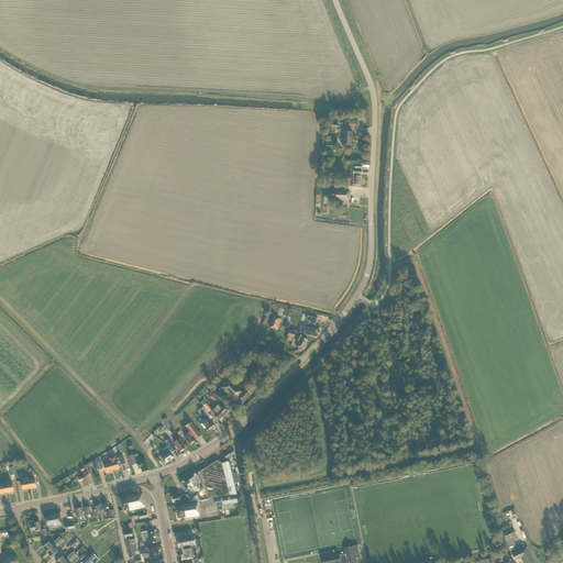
[(343,136),(342,145),(352,146),(352,138),(353,138),(353,132),(349,132),(350,128),(342,128),(341,136),(343,136)]
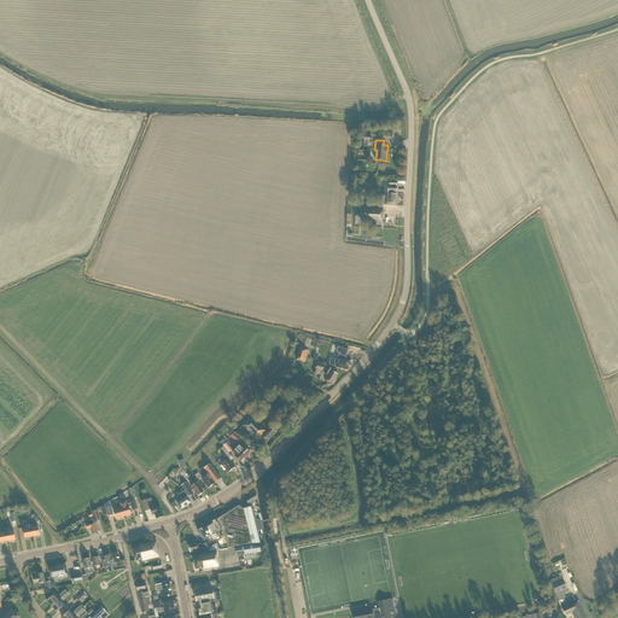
[(388,193),(388,203),(396,203),(397,186),(397,181),(390,181),(390,186),(389,186),(388,193)]
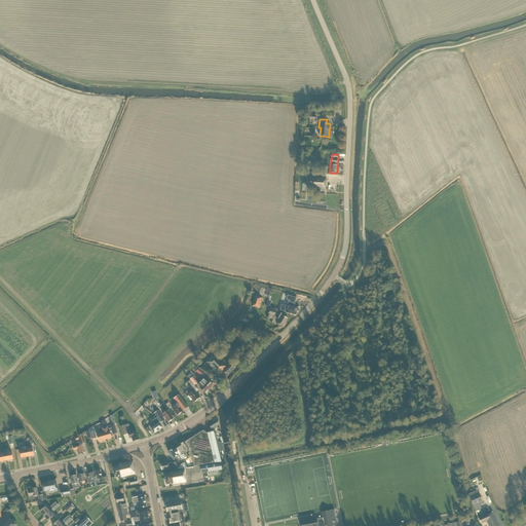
[(314,176),(308,175),(307,188),(314,189),(314,193),(321,194),(321,190),(326,190),(326,177),(314,177),(314,176)]
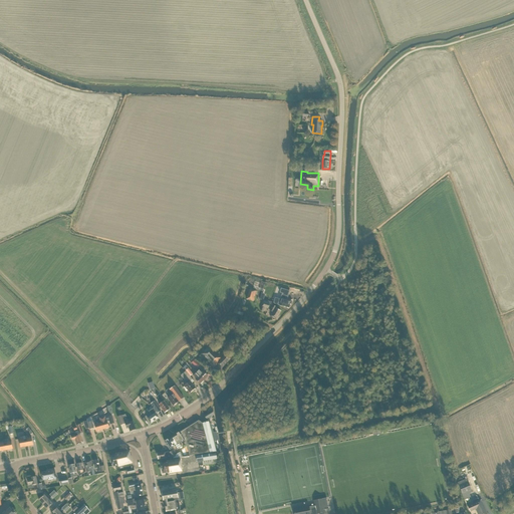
[(247,299),(254,301),(256,291),(249,289),(247,299)]
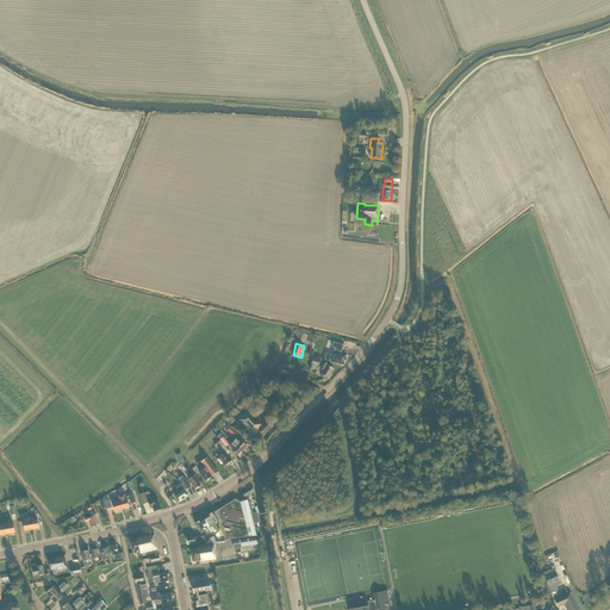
[(347,356),(334,353),(331,362),(337,365),(343,366),(344,361),(346,362),(347,356)]
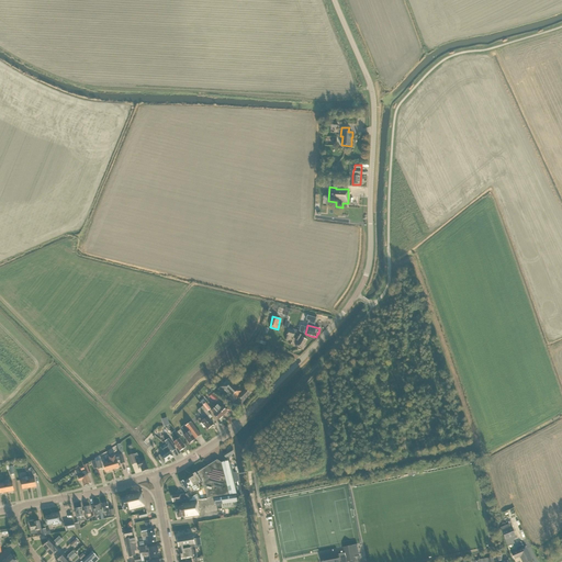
[(285,339),(288,340),(289,337),(293,338),(295,333),(288,330),(285,339)]
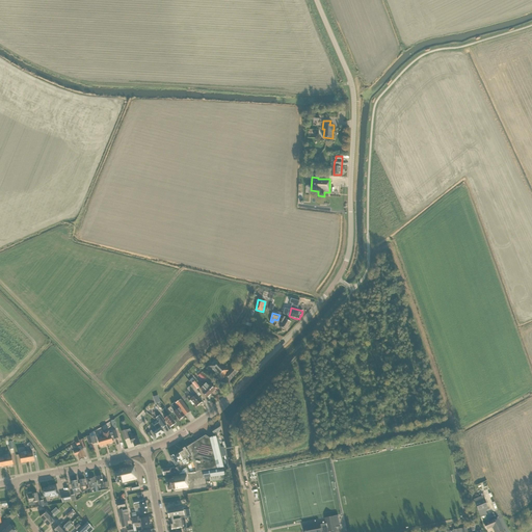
[(288,327),(291,322),(286,319),(286,318),(283,316),(280,321),(282,323),(280,327),(287,331),(289,328),(288,327)]
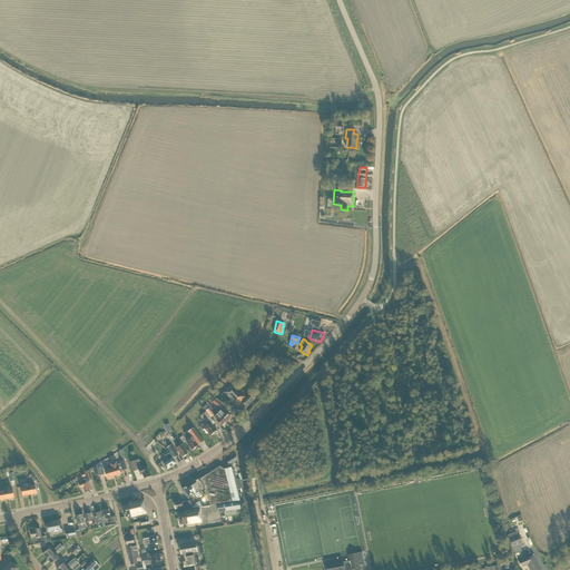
[(241,404),(245,409),(256,399),(251,393),(248,395),(234,382),(223,394),(236,409),(241,404)]
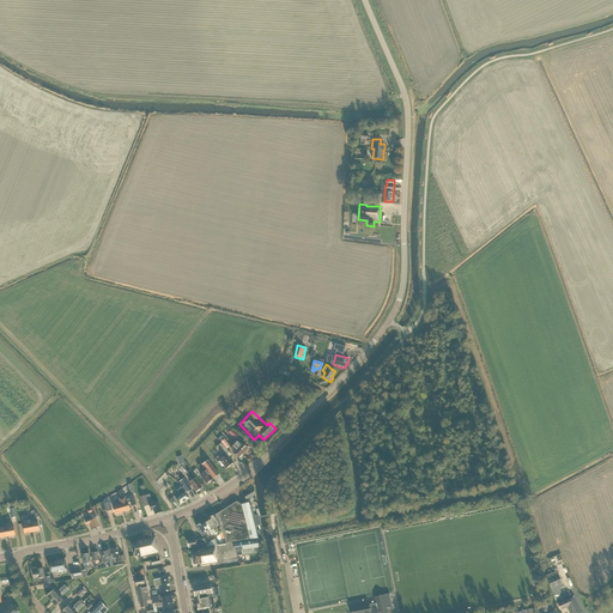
[(234,443),(243,454),(248,449),(242,443),(242,444),(237,439),(232,443),(234,443)]
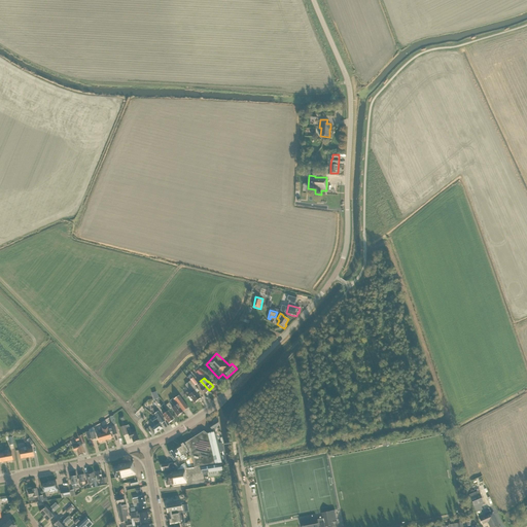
[(190,381),(185,385),(191,393),(189,395),(195,402),(201,398),(197,393),(199,391),(190,381)]
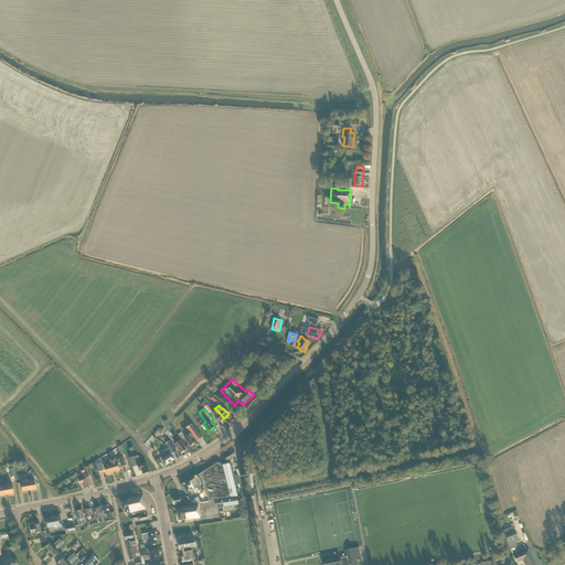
[(220,423),(224,418),(215,408),(212,412),(215,416),(215,417),(220,423)]
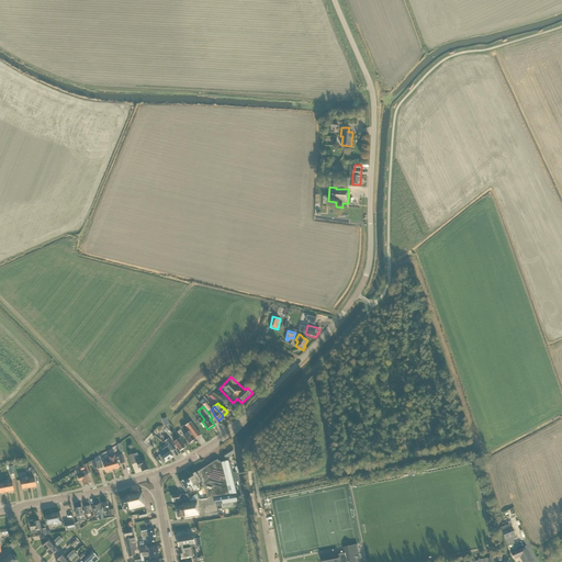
[(201,436),(191,423),(186,426),(184,425),(181,428),(186,434),(183,436),(190,444),(201,436)]
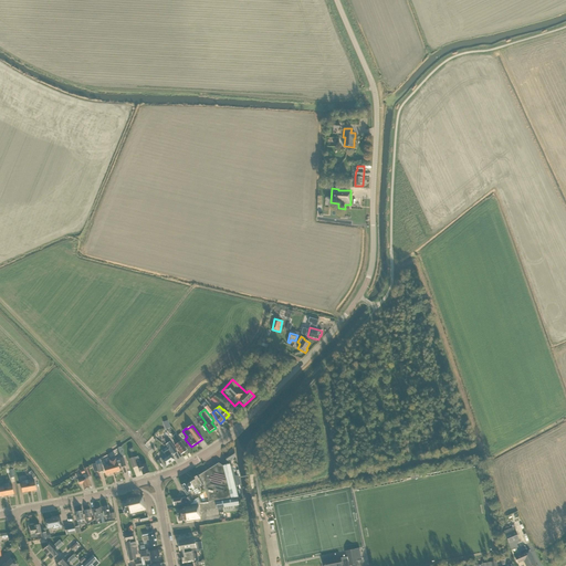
[(175,446),(181,454),(187,451),(177,438),(176,435),(173,437),(175,439),(178,444),(175,446)]
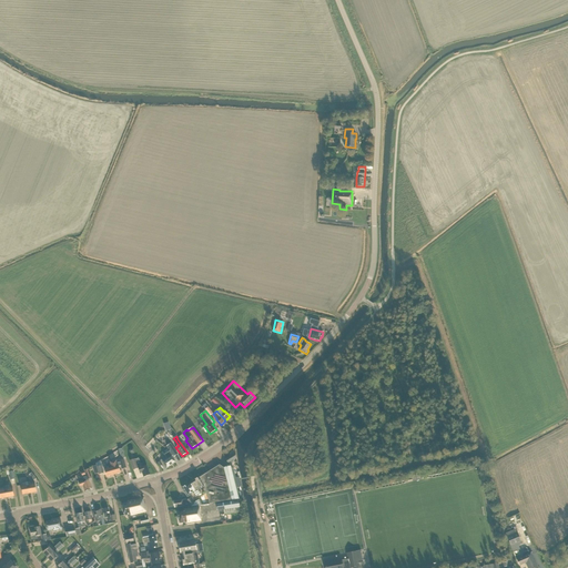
[(175,462),(172,457),(173,456),(174,457),(178,454),(171,444),(166,447),(168,448),(162,453),(165,458),(162,460),(166,468),(175,462)]
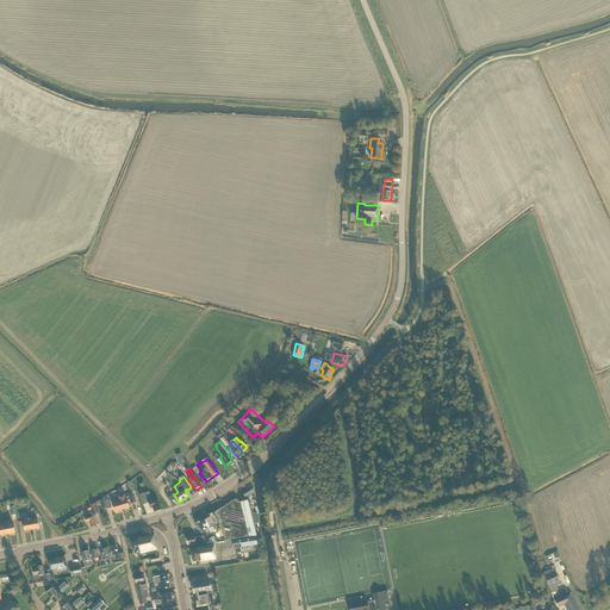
[(242,493),(244,497),(254,492),(251,487),(242,493)]
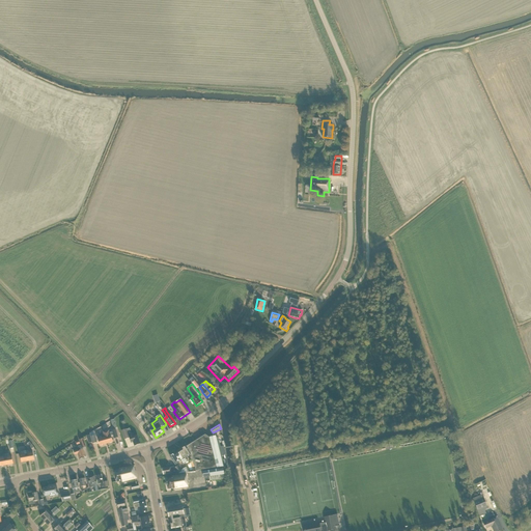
[(127,429),(122,430),(121,430),(124,440),(130,438),(131,443),(133,442),(135,446),(140,444),(137,435),(134,437),(133,434),(132,434),(130,428),(127,429)]
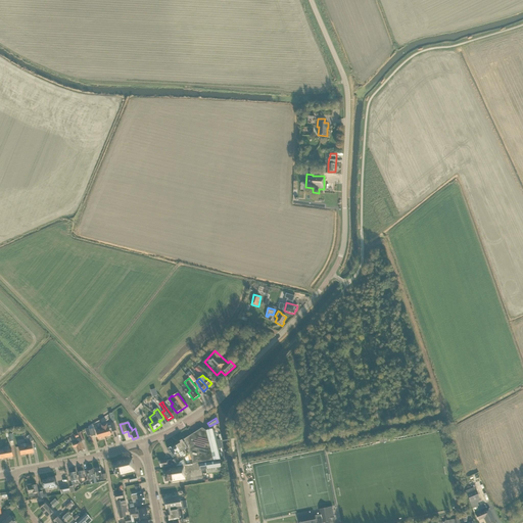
[(107,425),(101,426),(104,437),(110,435),(109,430),(111,429),(112,432),(116,431),(114,423),(110,424),(110,426),(107,427),(107,425)]
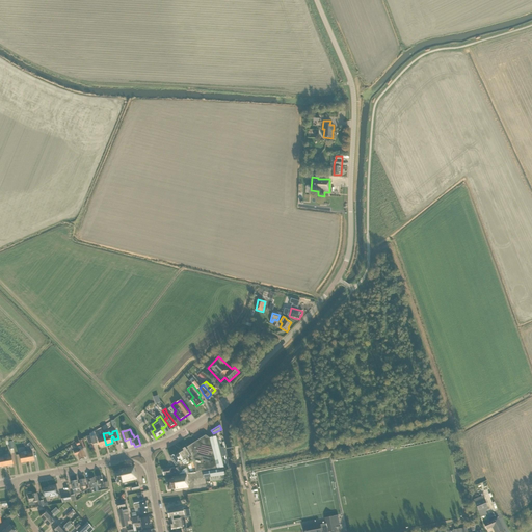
[(186,448),(191,455),(192,455),(196,472),(224,468),(216,436),(209,439),(206,435),(186,448)]
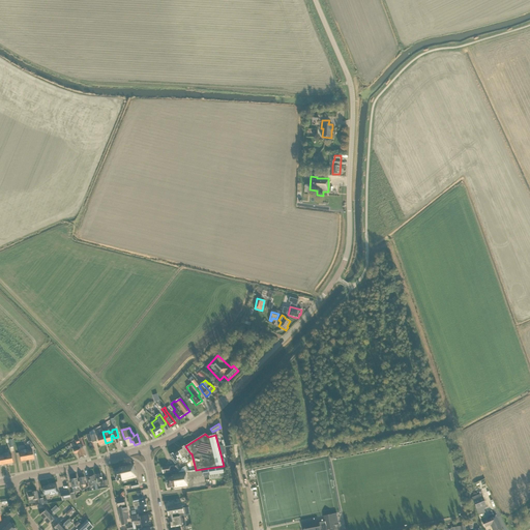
[(82,447),(86,445),(83,438),(79,439),(81,444),(77,445),(78,448),(74,450),(75,454),(78,453),(80,459),(84,458),(83,455),(85,454),(82,447)]
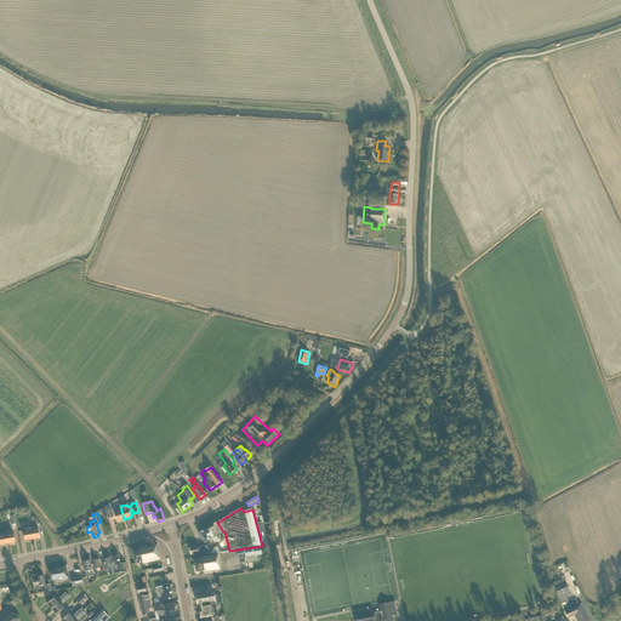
[(220,540),(217,536),(223,531),(217,523),(209,529),(217,541),(220,540)]
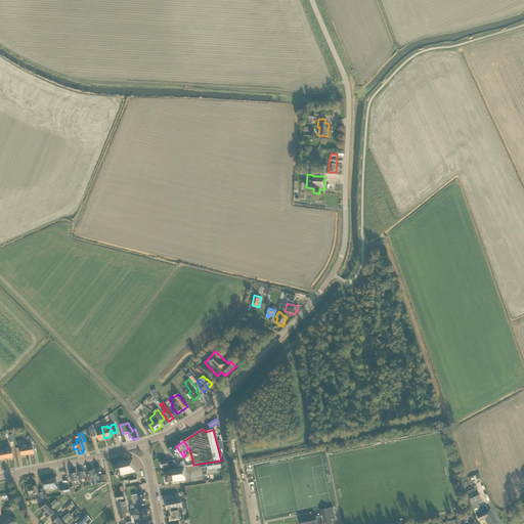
[(26,445),(26,448),(28,455),(34,454),(33,445),(28,446),(28,444),(26,445)]
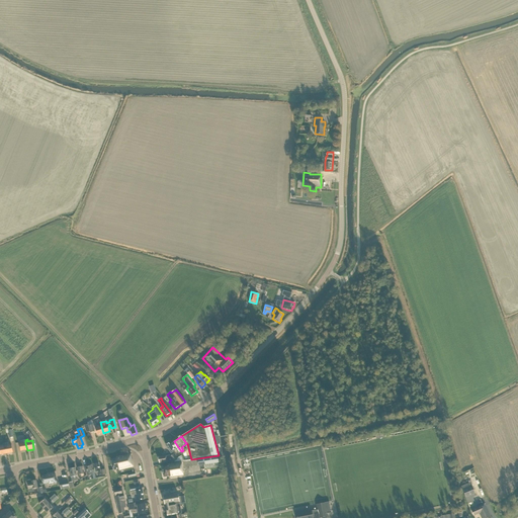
[(166,445),(171,453),(177,449),(179,453),(181,451),(174,441),(166,445)]
